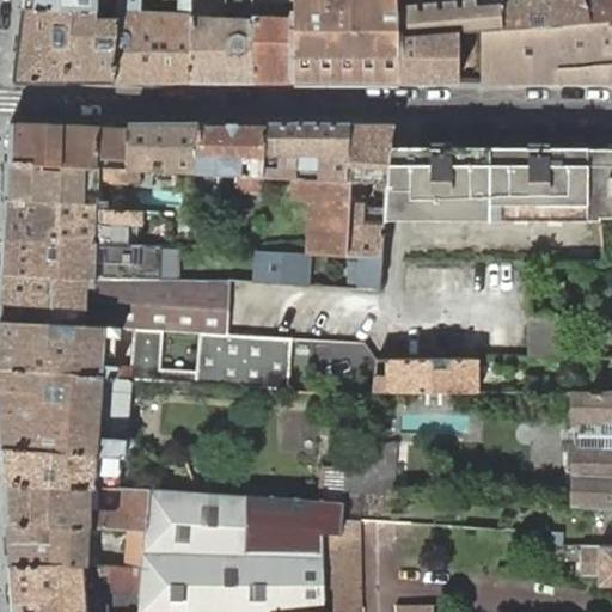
[(172,81),(191,81),(191,12),(190,0),(178,0),(179,11),(141,11),(141,0),(120,0),(120,4),(117,17),(112,53),(112,81),(172,81)]
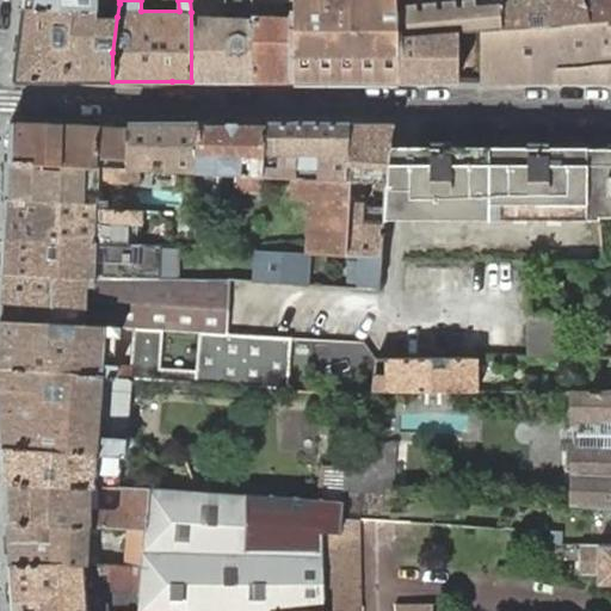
[(191,12),(191,81),(224,81),(251,81),(252,16),(251,0),(190,0),(191,12)]
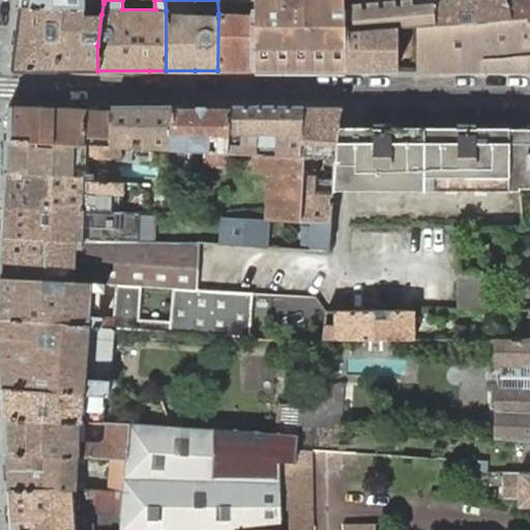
[(217,0),(218,13),(217,70),(230,70),(252,70),(251,0),(217,0)]
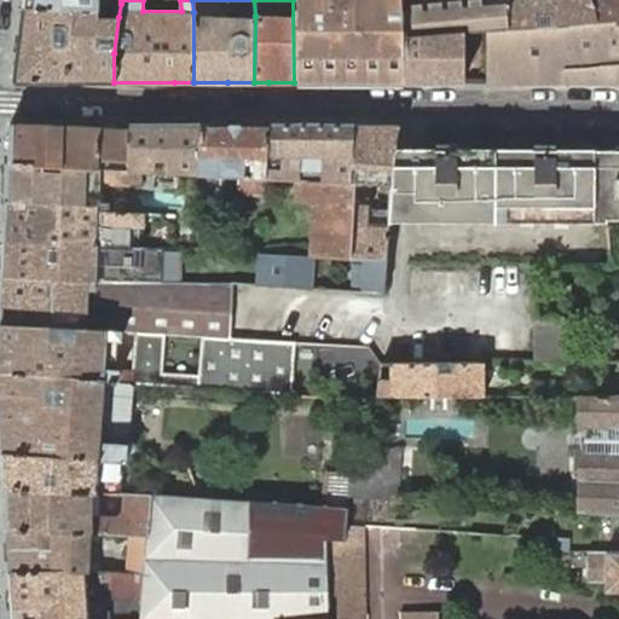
[(399,0),(293,0),(294,82),(357,82),(405,82),(403,36),(400,6),(399,0)]
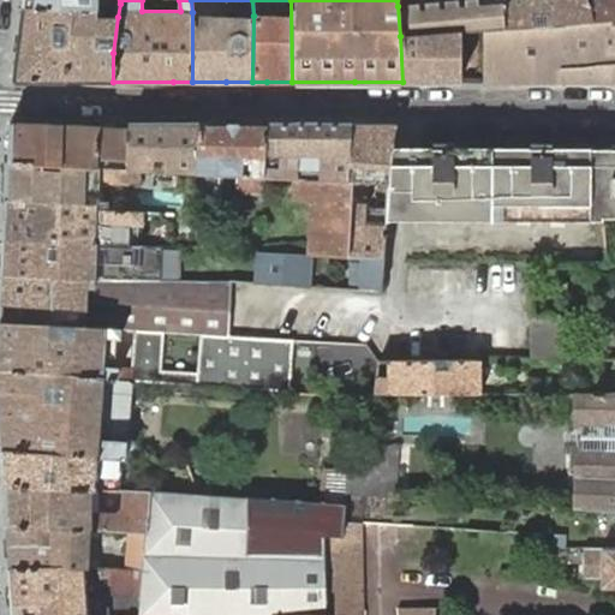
[(500,0),(457,0),(398,6),(400,36),(459,31),(487,29),(502,28),(500,0)]
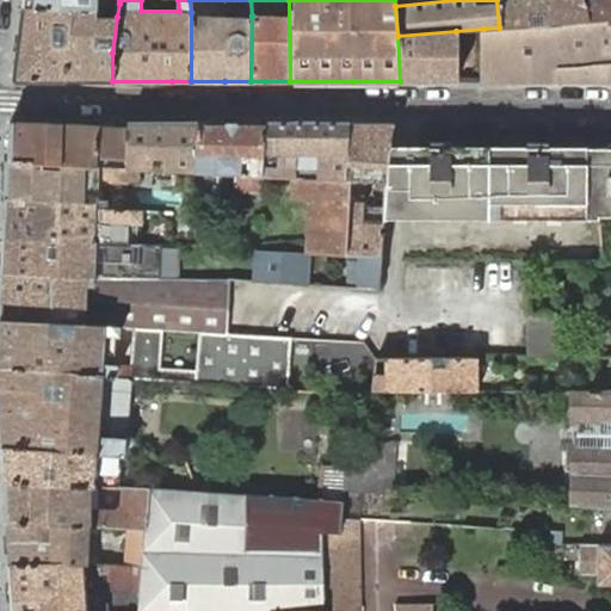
[(587,22),(584,0),(497,0),(499,28),(557,23),(587,22)]
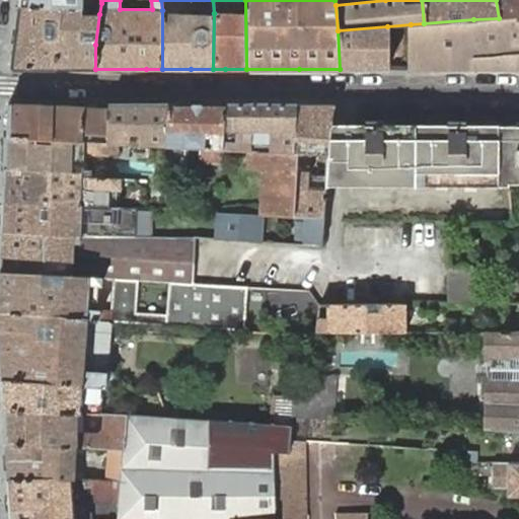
[(518,0),(496,0),(499,18),(517,16),(518,18),(518,0)]
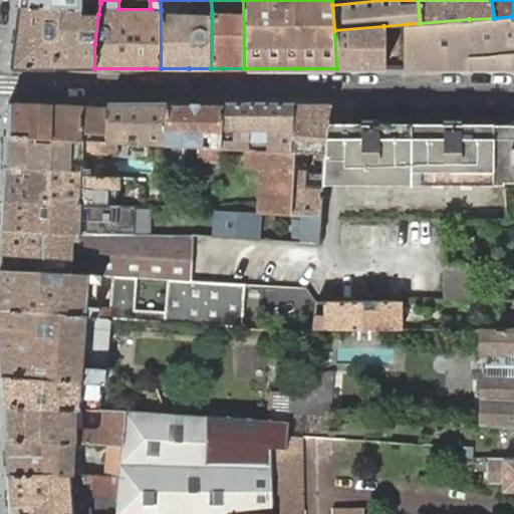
[(14,67),(55,67),(59,8),(19,5),(13,51),(12,65),(14,67)]
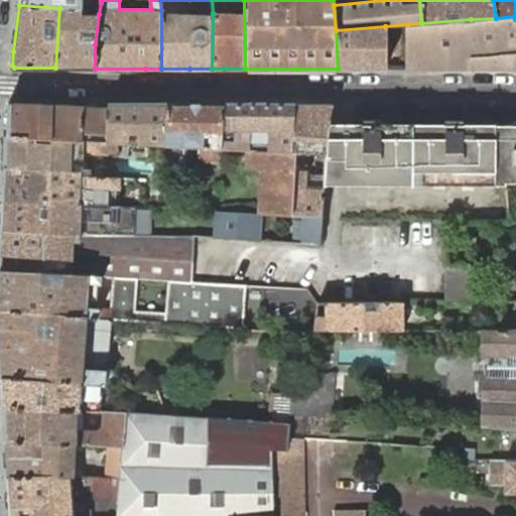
[(80,68),(95,69),(95,44),(99,14),(80,14),(80,7),(59,8),(55,68),(80,68)]
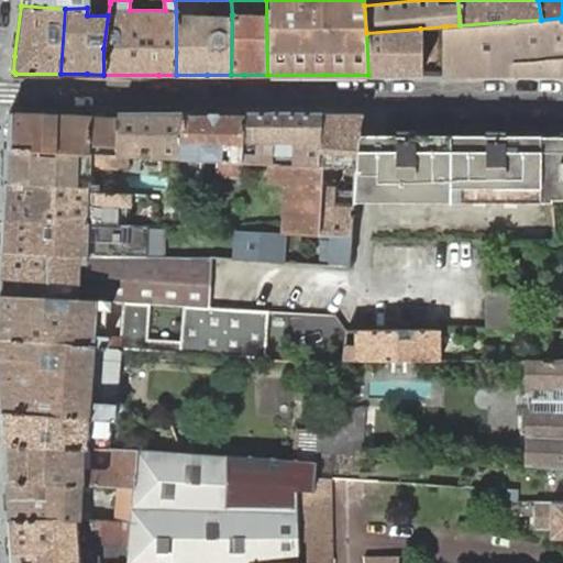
[(445,26),(445,75),(475,76),(514,76),(515,63),(562,59),(562,20),(561,18),(541,20),(514,21),(460,25),(445,26)]
